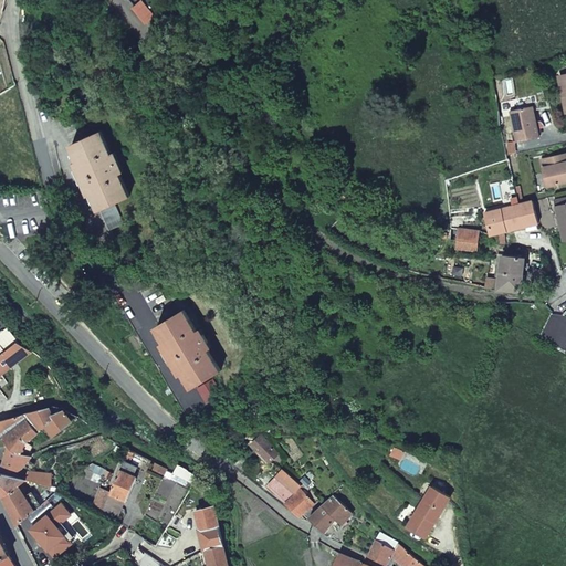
[(150,12),(138,0),(134,0),(128,6),(142,20),(150,12)]
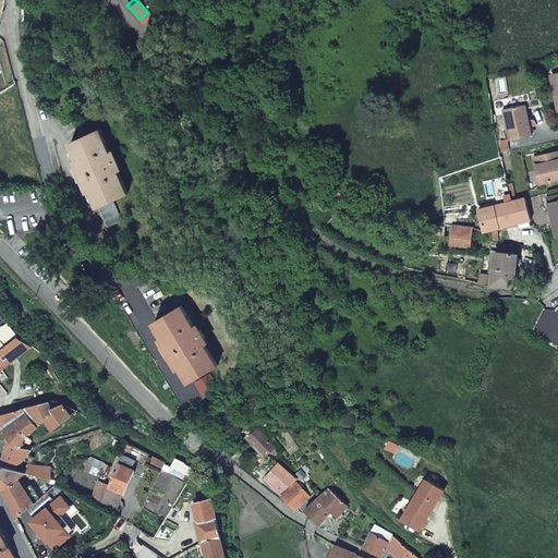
[(557,71),(548,74),(556,109),(557,109),(557,71)]
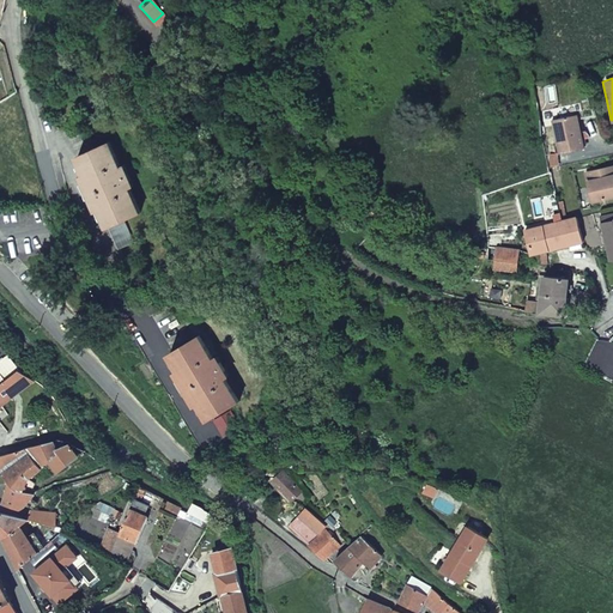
[(553,120),(562,153),(587,147),(578,113),(553,120)]
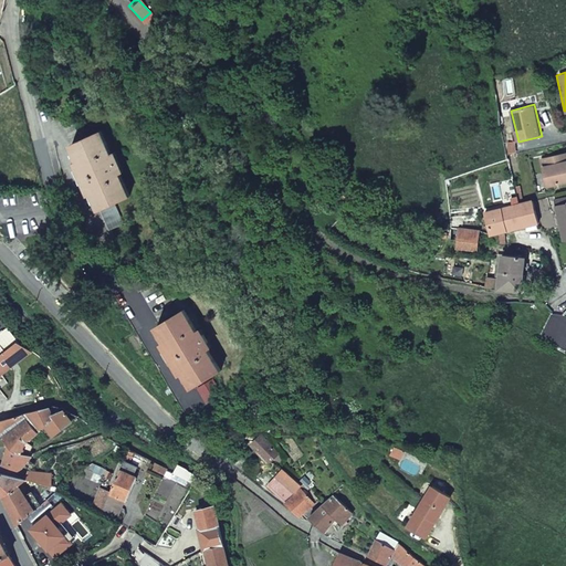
[(80,176),(86,191),(90,190),(106,228),(119,221),(111,201),(125,195),(115,173),(119,170),(111,149),(106,152),(97,129),(69,143),(75,158),(73,159),(80,176)]
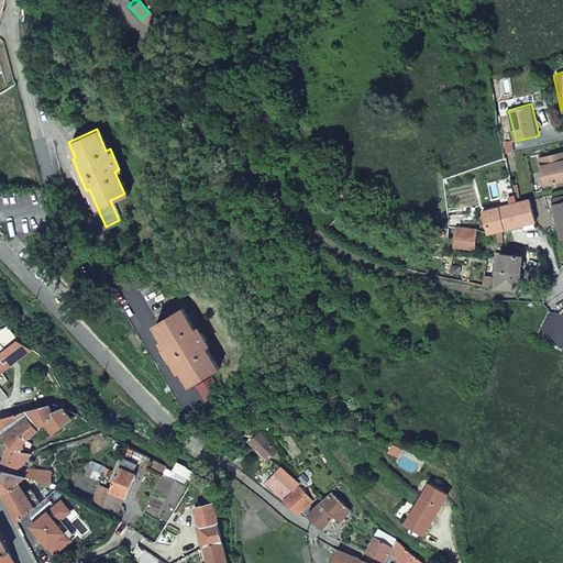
[(512,141),(504,143),(506,153),(515,151),(512,141)]
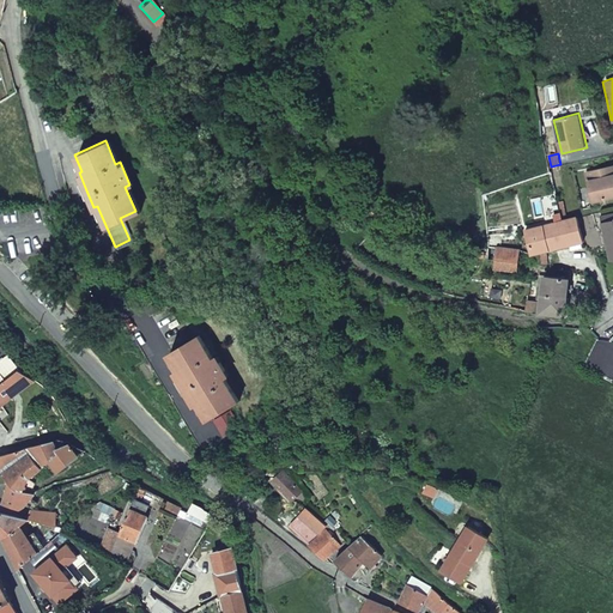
[(593,201),(612,196),(612,167),(586,174),(593,201)]
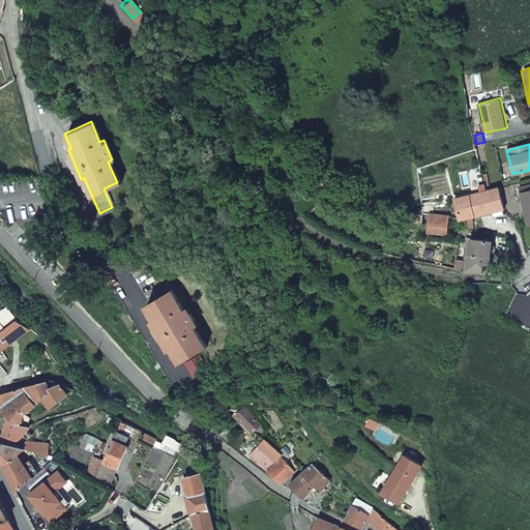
[(529,223),(529,189),(529,190),(529,185),(518,187),(519,193),(520,193),(527,224),(529,223)]
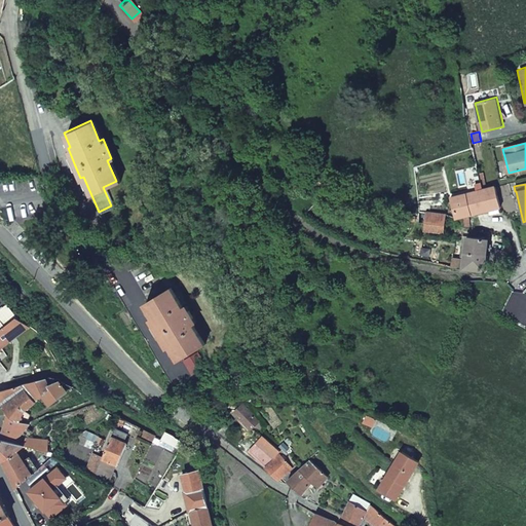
[(494,185),(450,197),(455,217),(455,218),(499,205),(494,185)]
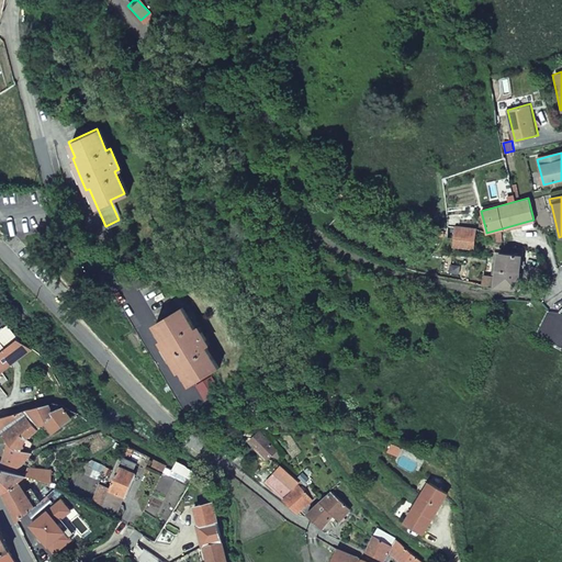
[(474,228),(446,224),(445,235),(451,236),(473,238),(474,228)]
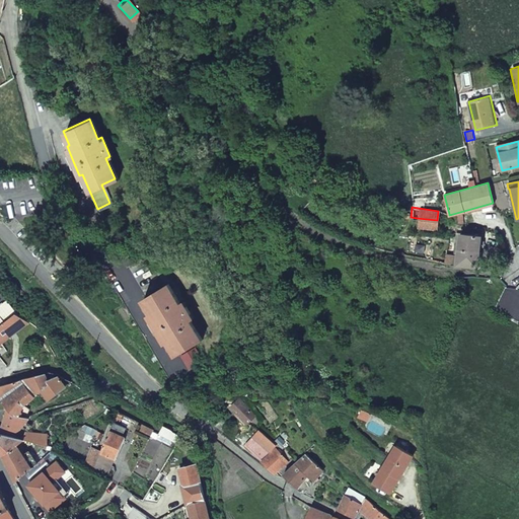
[(437,220),(417,218),(417,226),(437,229),(437,220)]
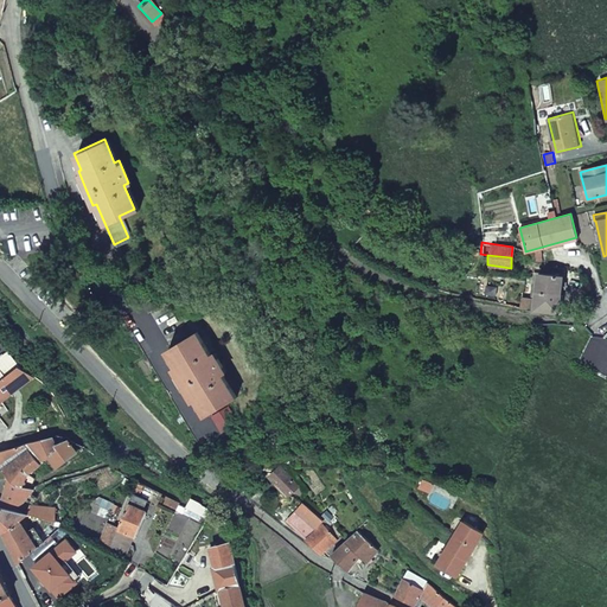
[(538,274),(534,300),(521,299),(519,310),(558,312),(560,294),(561,276),(538,274)]
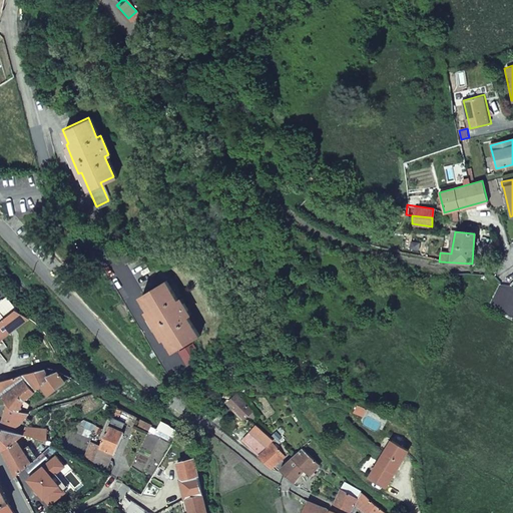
[(188,312),(178,296),(175,298),(163,278),(139,293),(147,307),(145,309),(161,336),(164,335),(172,348),(197,333),(185,313),(188,312)]
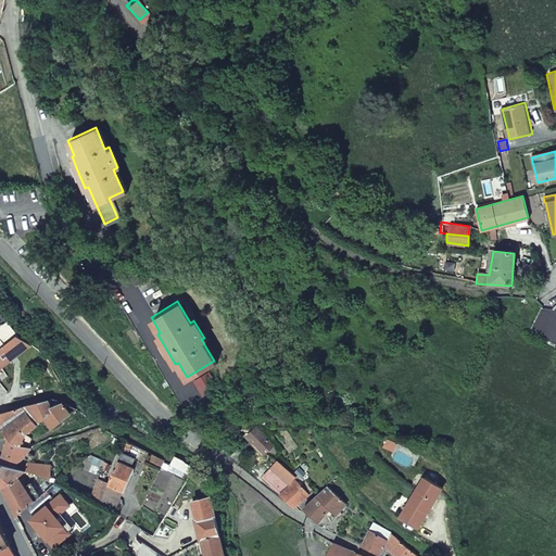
[(0,344),(15,332),(5,319),(0,323),(0,344)]
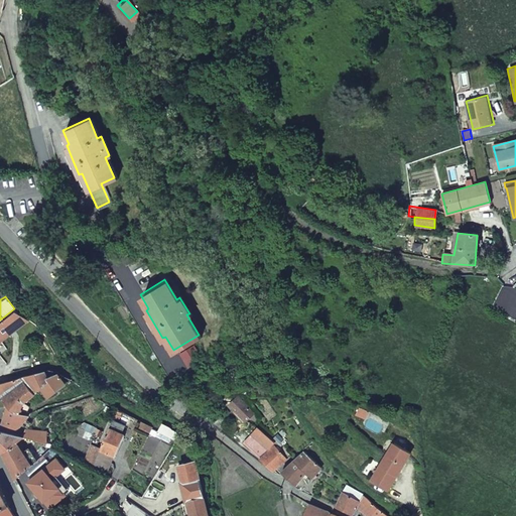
[(0,339),(26,318),(14,308),(0,319),(0,339)]
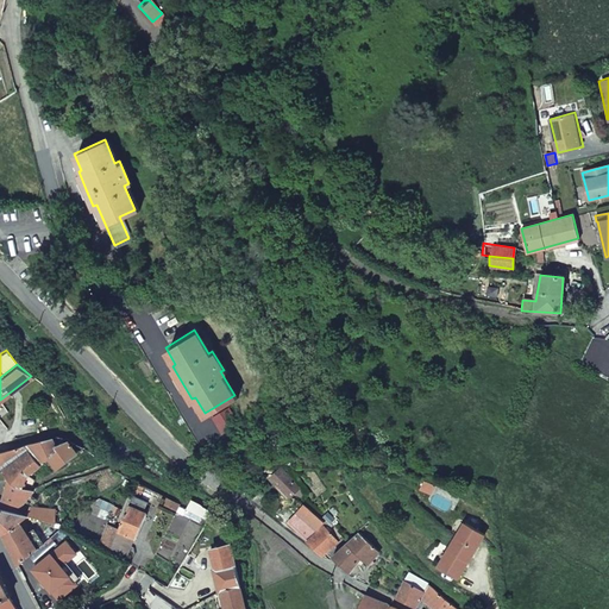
[(224,405),(209,414),(219,431),(234,421),(224,405)]
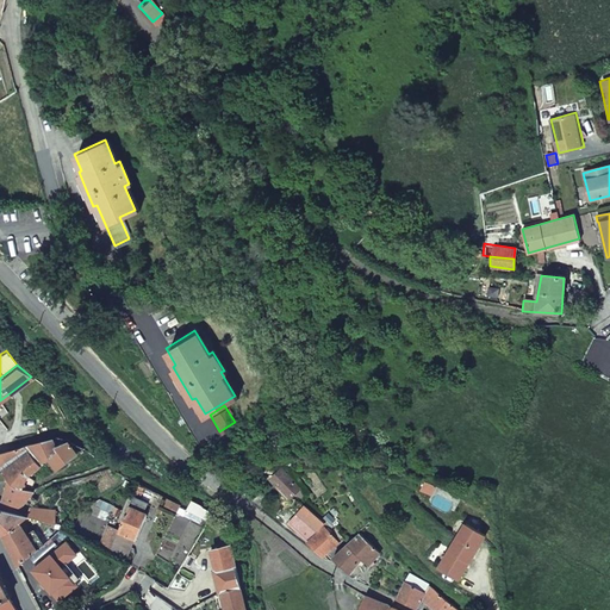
[(48,456),(67,441),(51,436),(27,442),(42,460),(48,456)]
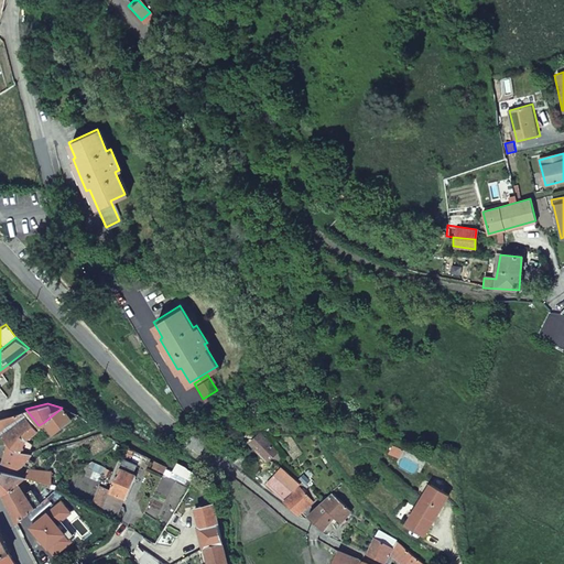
[(52,433),(76,413),(65,409),(62,408),(44,422),(52,433)]
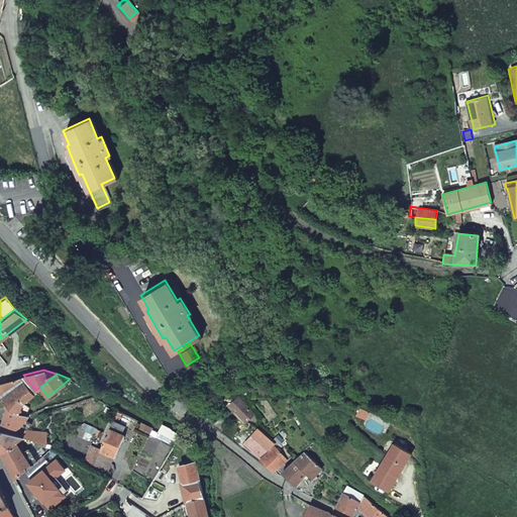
[(20,376),(7,382),(12,389),(24,381),(33,392),(35,390),(23,375),(20,376)]
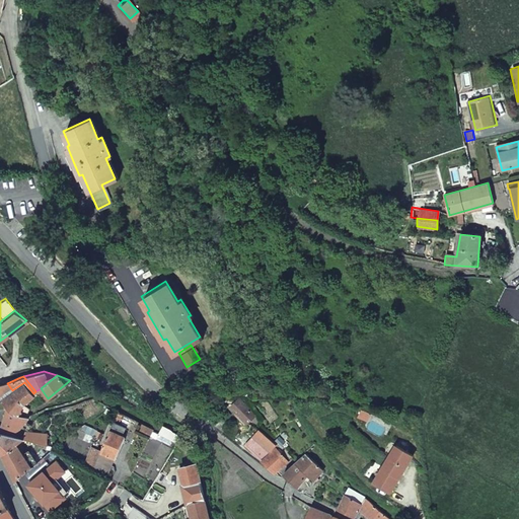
[(24,382),(12,390),(23,404),(34,395),(33,393),(24,382)]
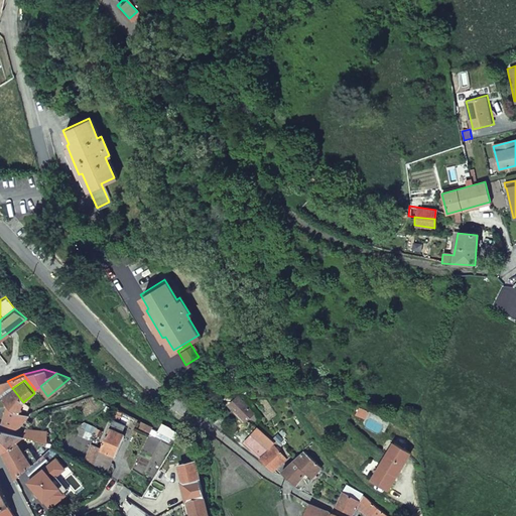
[(0,397),(6,406),(7,406),(15,415),(17,413),(23,413),(26,406),(23,402),(12,388),(7,381),(0,382),(0,397)]
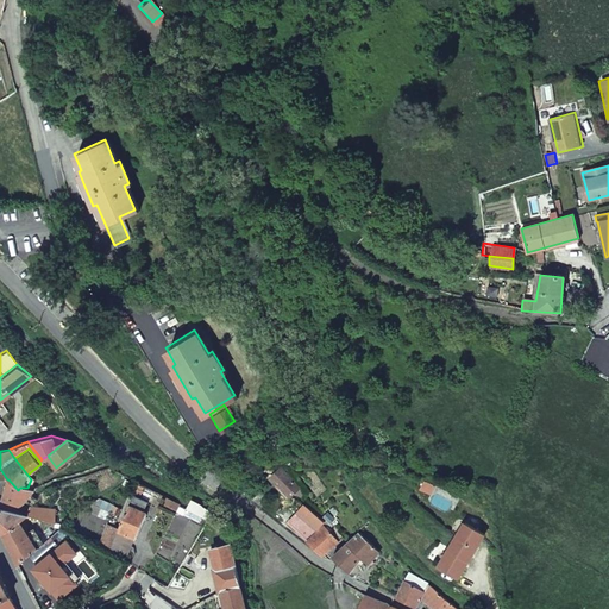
[(305,493),(281,466),(271,475),(289,496),(295,491),(301,496),(305,493)]
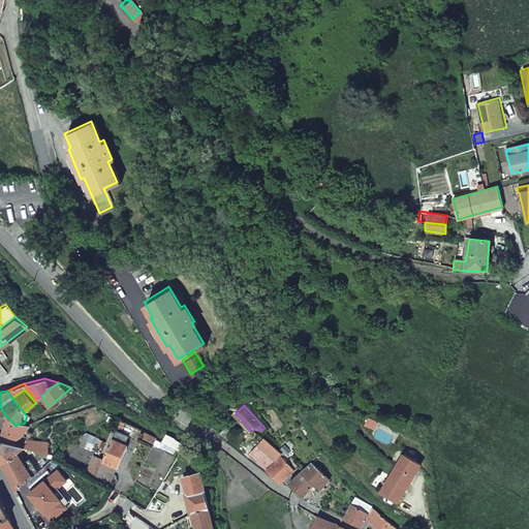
[(232,415),(248,433),(251,431),(236,412),(232,415)]
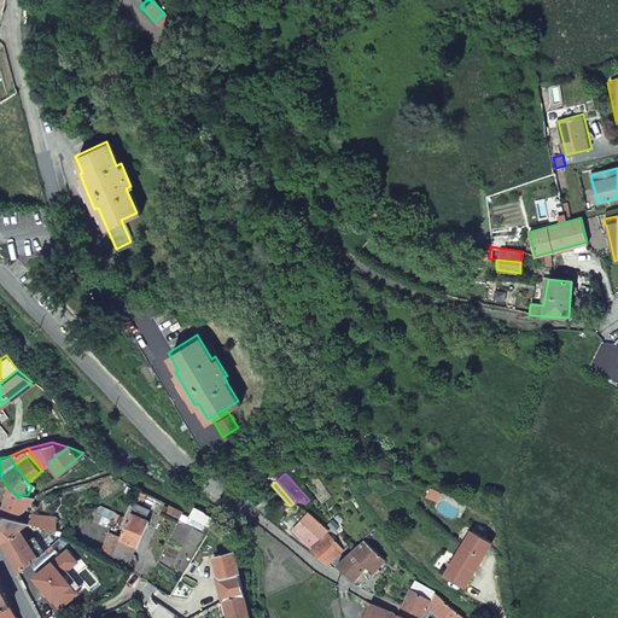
[(3,507),(16,511),(21,509),(31,499),(34,496),(21,495),(18,497),(9,487),(3,507)]
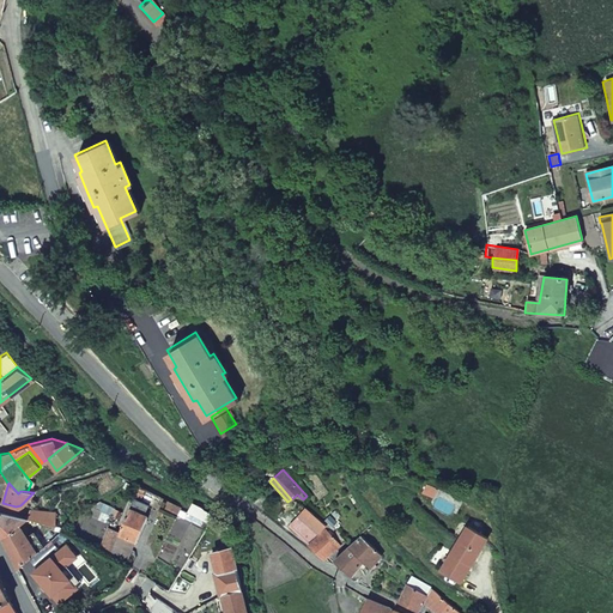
[(253,487),(244,498),(249,502),(259,493),(260,493),(253,487)]
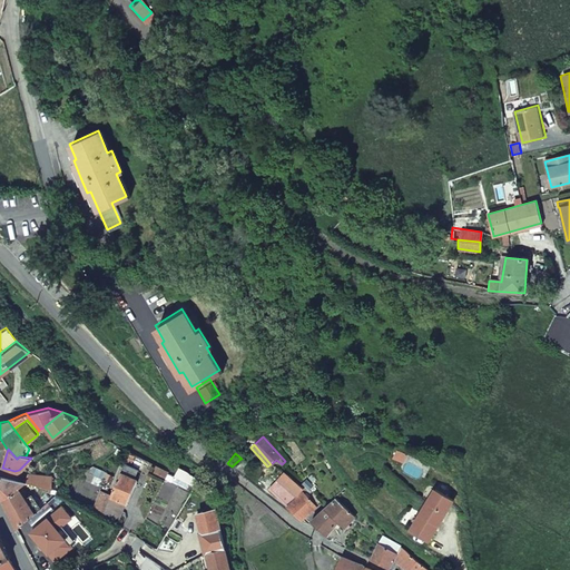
[(244,477),(246,463),(242,459),(241,459),(232,467),(244,477)]
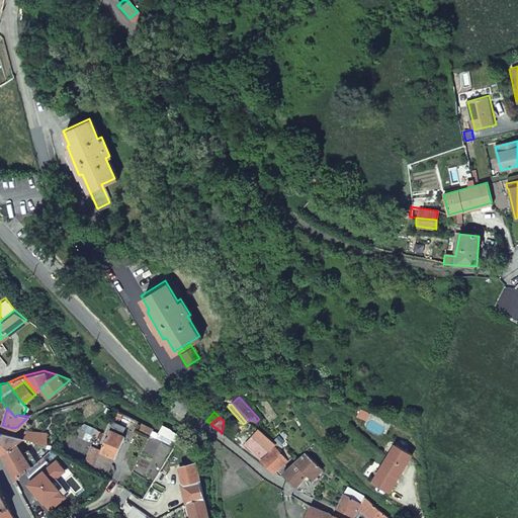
[(115,457),(123,437),(118,434),(122,426),(111,421),(98,451),(91,468),(91,469),(105,477),(114,456),(115,457)]
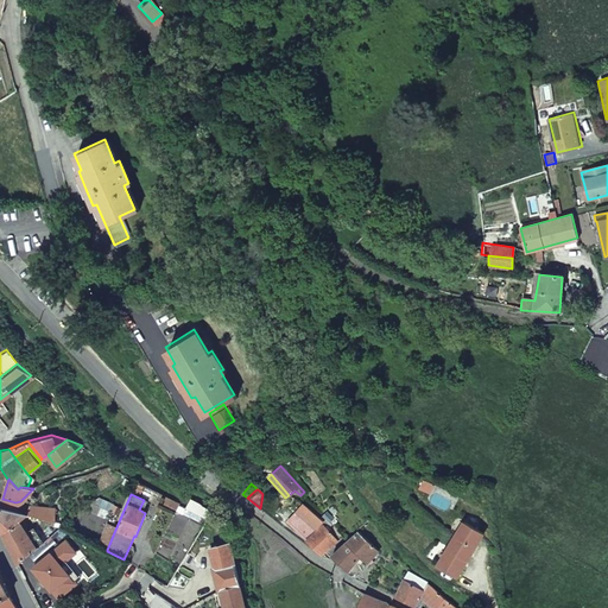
[(336,540),(318,521),(320,519),(303,505),(299,508),(298,513),(290,521),(309,540),(308,542),(322,556),(324,552),(335,542),(336,540)]
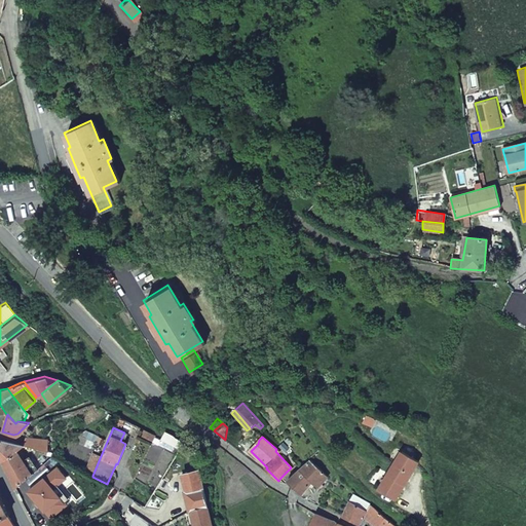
[(31,475),(16,453),(22,445),(20,445),(0,439),(0,461),(14,488),(31,475)]
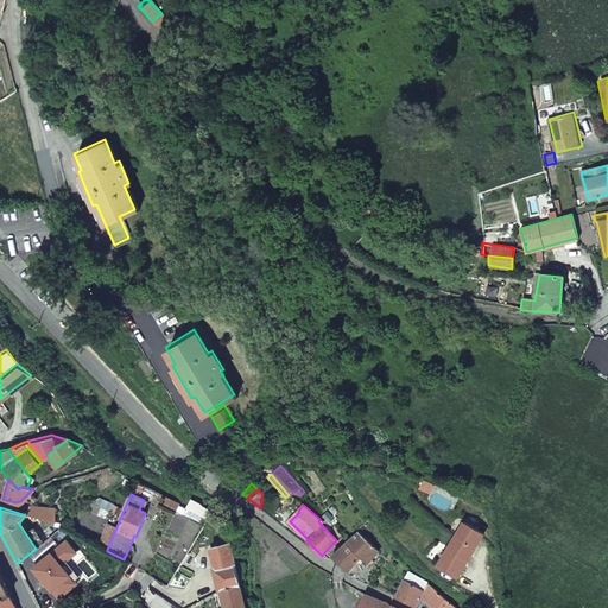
[(25,514),(52,521),(54,507),(29,507),(23,514),(25,514)]
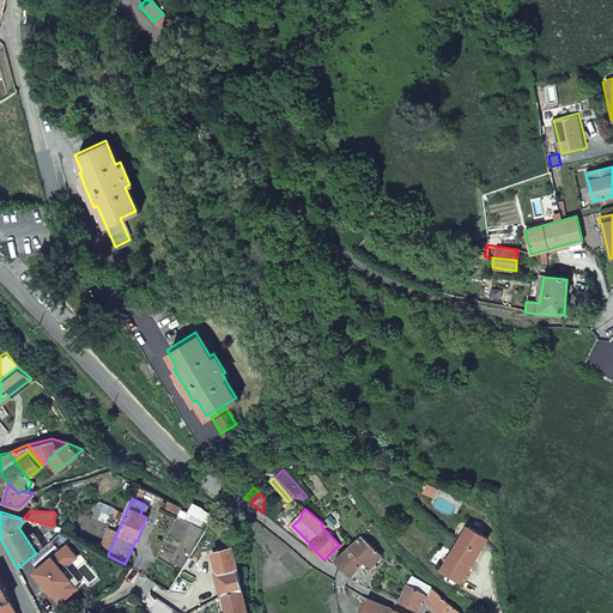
[(339,525),(329,514),(325,517),(334,528),(339,525)]
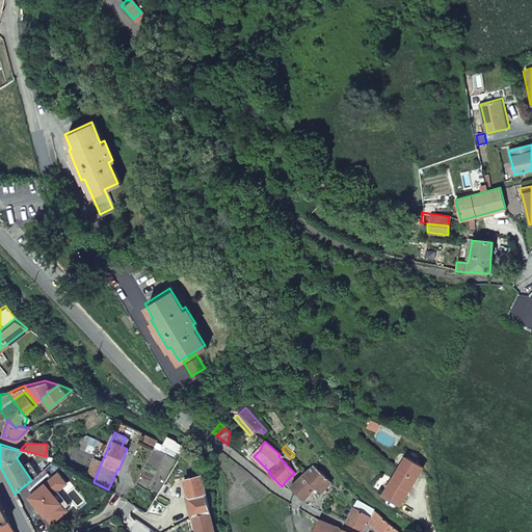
[(45,458),(34,467),(38,473),(52,461),(49,458),(47,460),(45,458)]
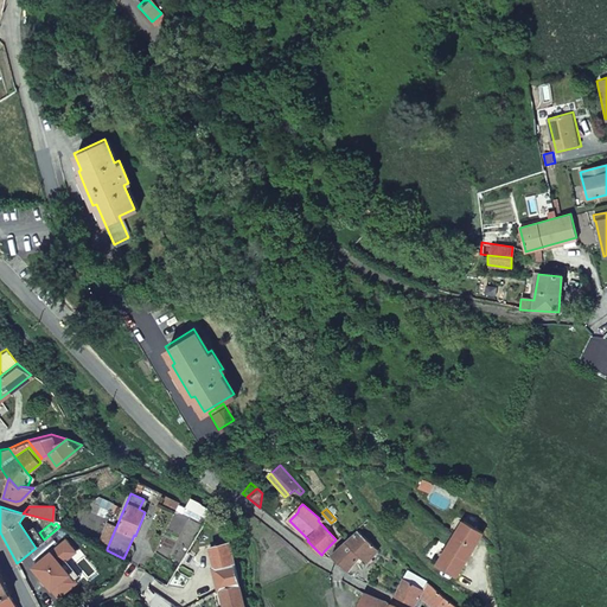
[(481,534),(462,523),(441,563),(458,574),(481,534)]
